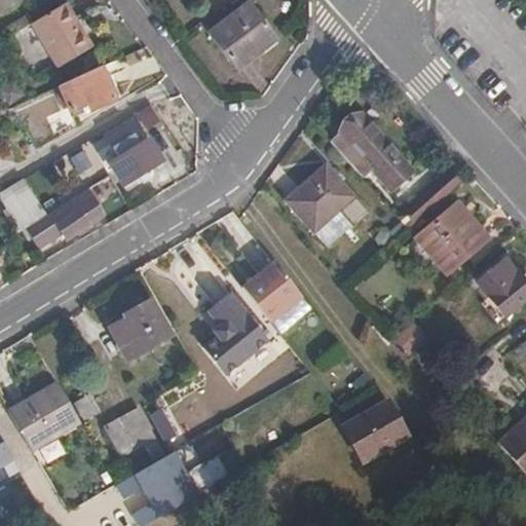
[(0,0),(0,8),(15,0),(0,0)]
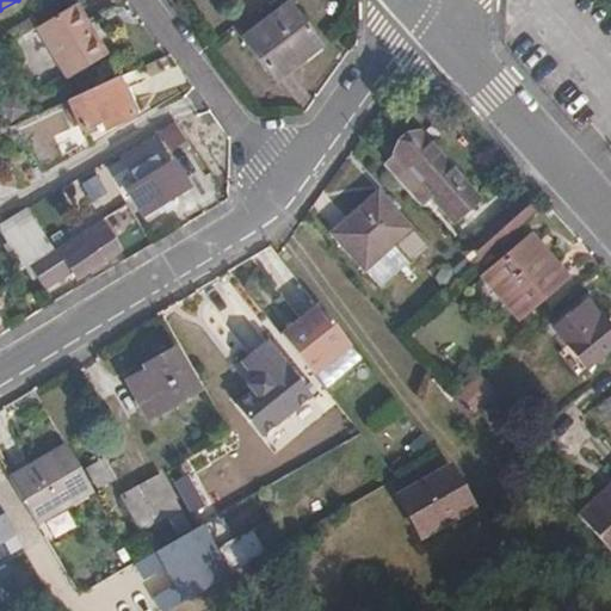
[(74,1),(39,22),(69,74),(107,51),(94,30),(91,31),(74,1)]
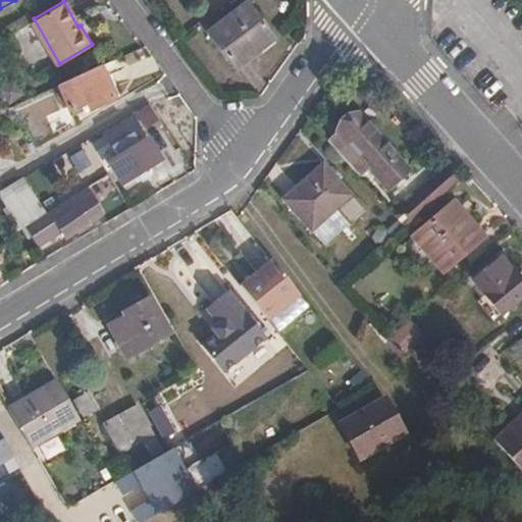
[(273,37),(247,1),(208,31),(236,66),(273,37)]
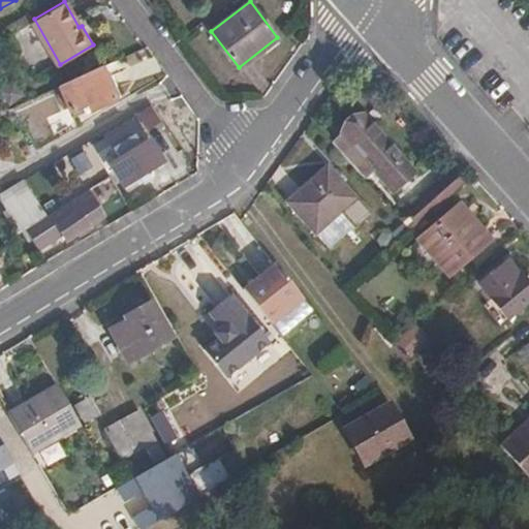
[(104,65),(60,87),(74,118),(121,98),(104,65)]
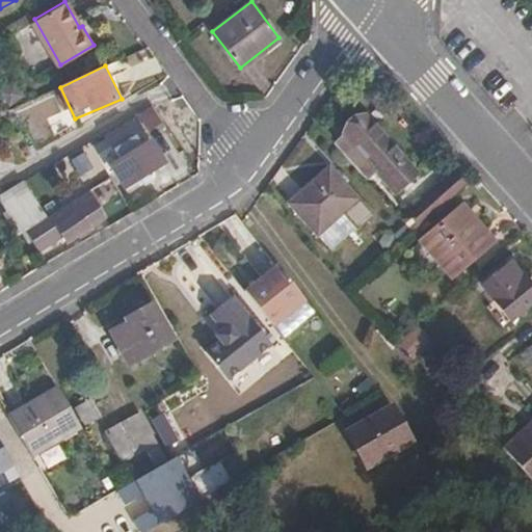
[(151,104),(133,114),(143,132),(161,123),(151,104)]
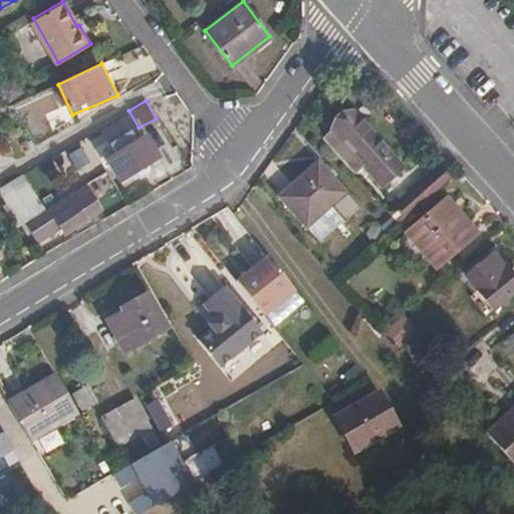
[(357,114),(327,141),(360,179),(370,171),(383,185),(403,169),(357,114)]
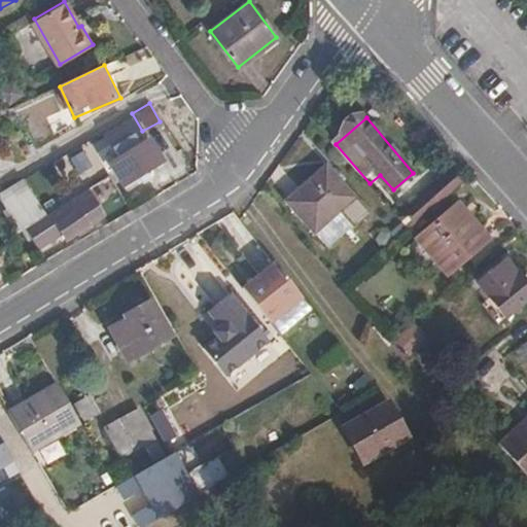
[(124,183),(165,161),(152,138),(112,163),(124,183)]
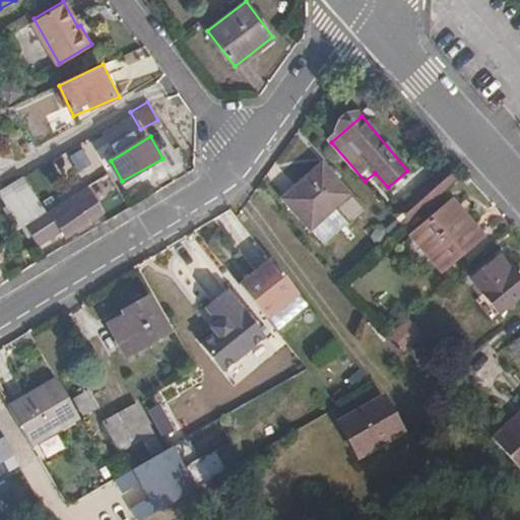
[(364,208),(321,158),(281,193),(309,222),(333,202),(349,220),(364,208)]
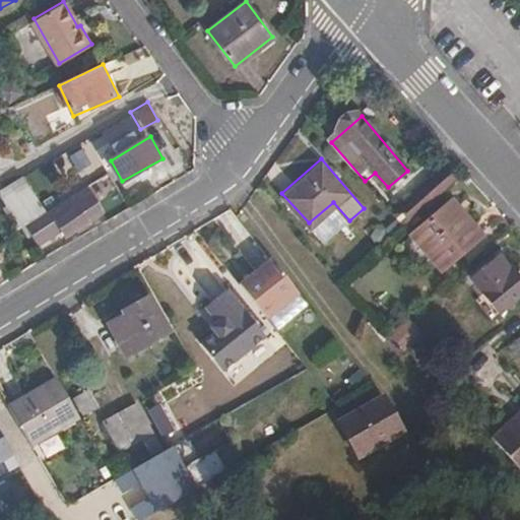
[(434,200),(455,183),(444,170),(424,188),(434,200)]
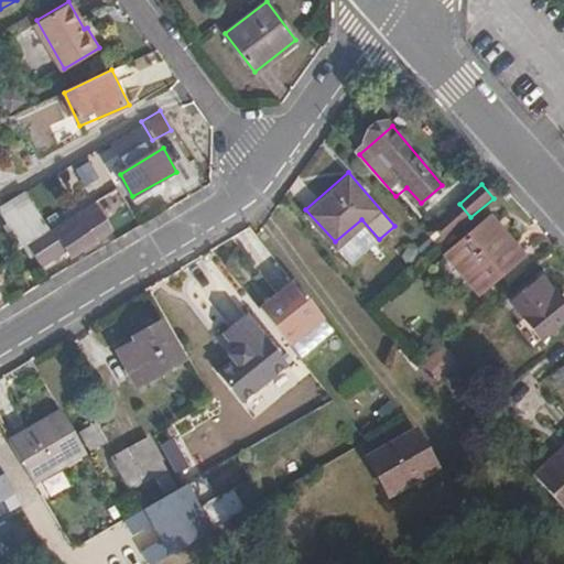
[(52,229),(28,188),(1,204),(25,245),(30,242),(52,229)]
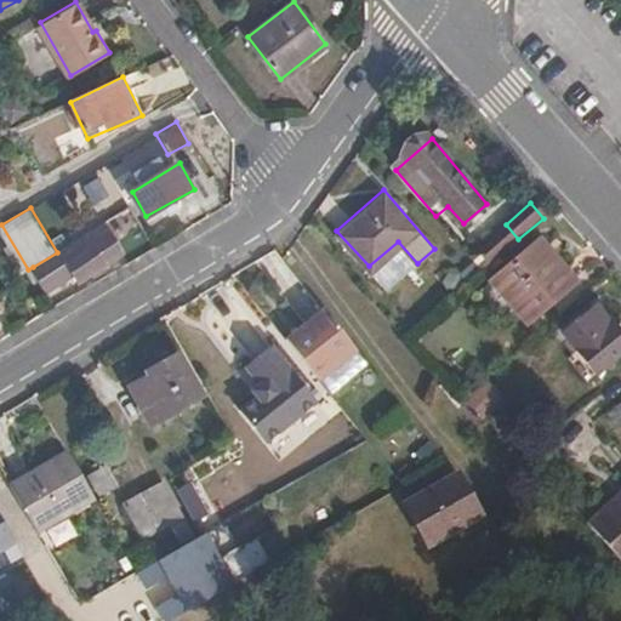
[(104,224),(60,251),(60,252),(34,268),(46,292),(75,275),(80,284),(125,256),(104,224)]
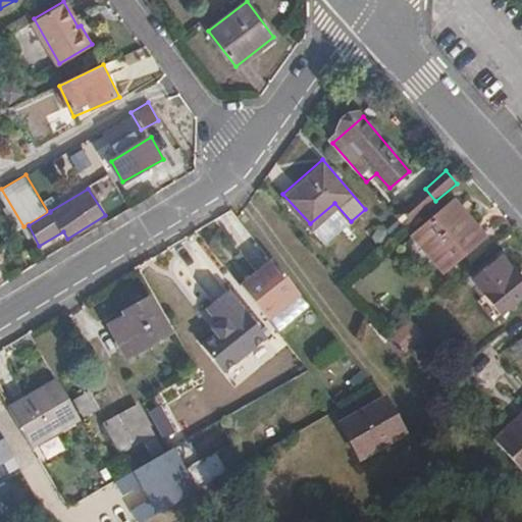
[(414,219),(435,201),(425,189),(403,207),(414,219)]
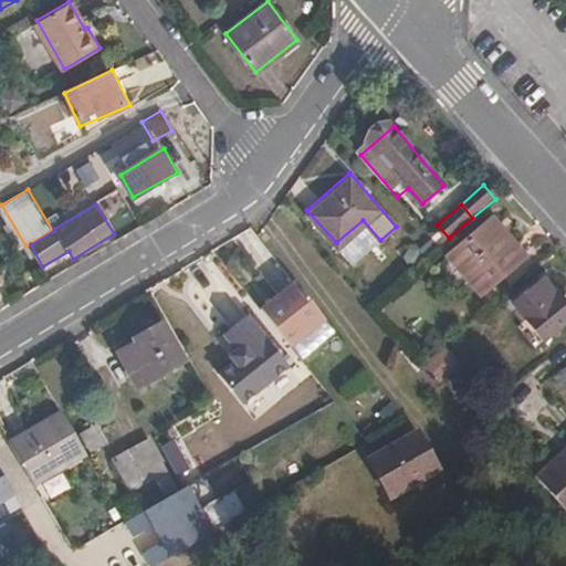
[(505,241),(488,221),(452,250),(470,272),(467,275),(482,293),(525,258),(510,238),(505,241)]
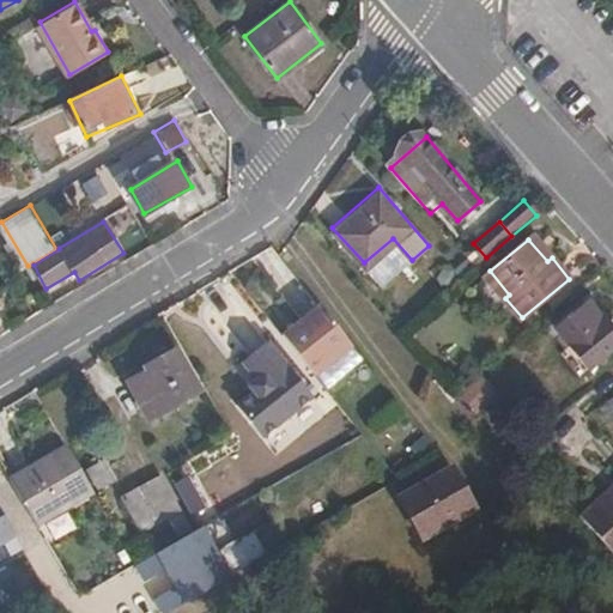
[(321,305),(284,334),(317,375),(353,346),(321,305)]
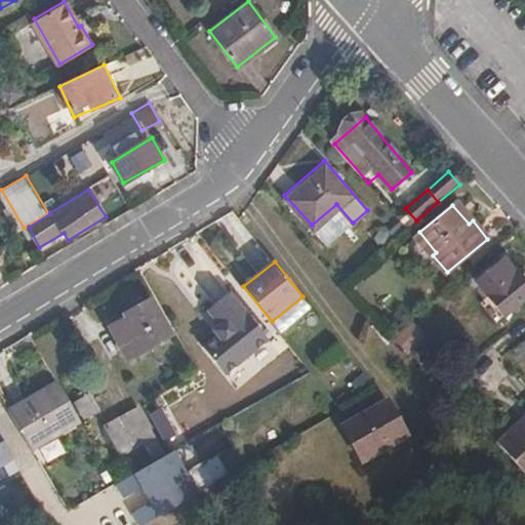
[(486,289),(512,323),(524,313),(524,282),(514,268),(486,289)]
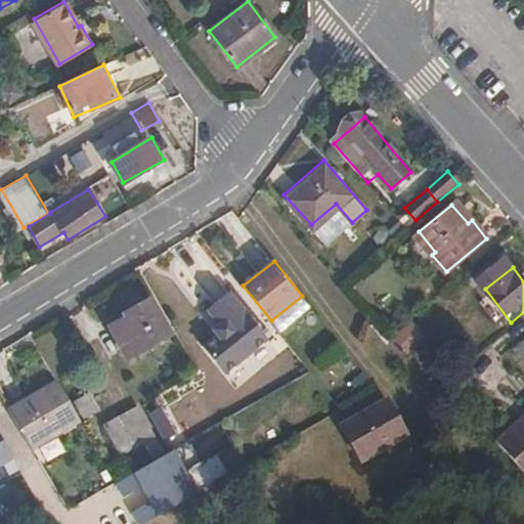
[(198,308),(194,303),(184,307),(197,332),(217,322),(224,336),(253,322),(234,284),(219,291),(222,298),(198,308)]
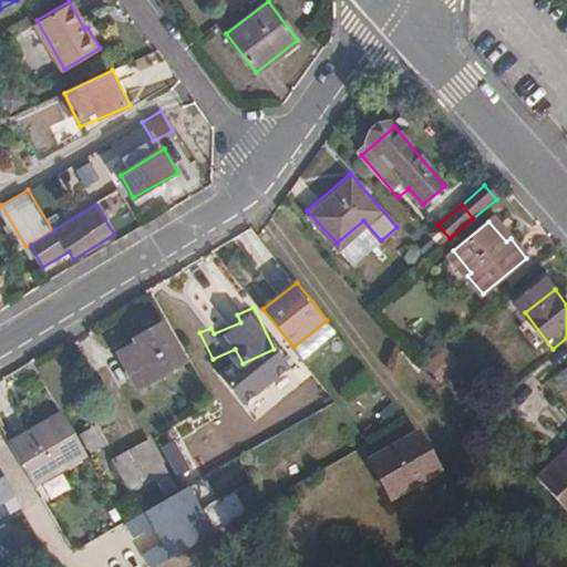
[(237,315),(210,328),(214,333),(240,322),(237,315)]
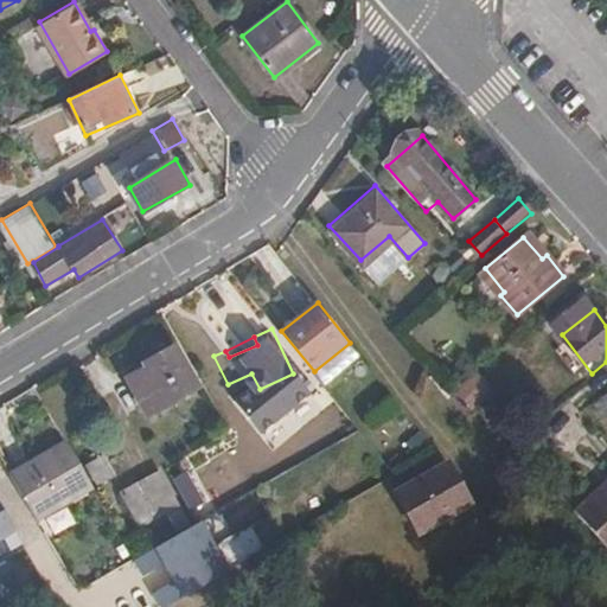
[(200,389),(177,344),(157,356),(159,359),(146,366),(147,369),(131,377),(141,396),(136,398),(148,419),(200,389)]
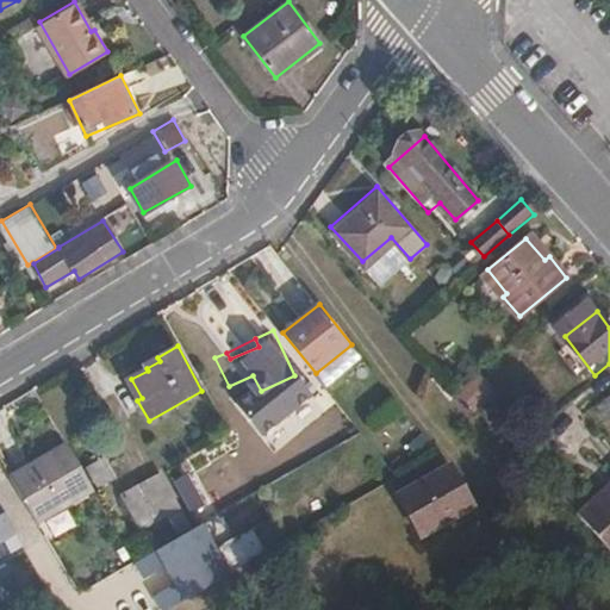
[(95,491),(70,448),(16,479),(41,523),(95,491)]
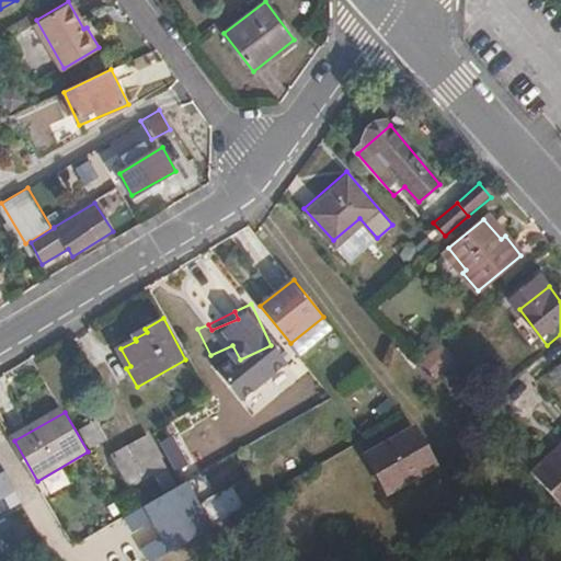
[(430,468),(410,432),(363,458),(382,494),(430,468)]
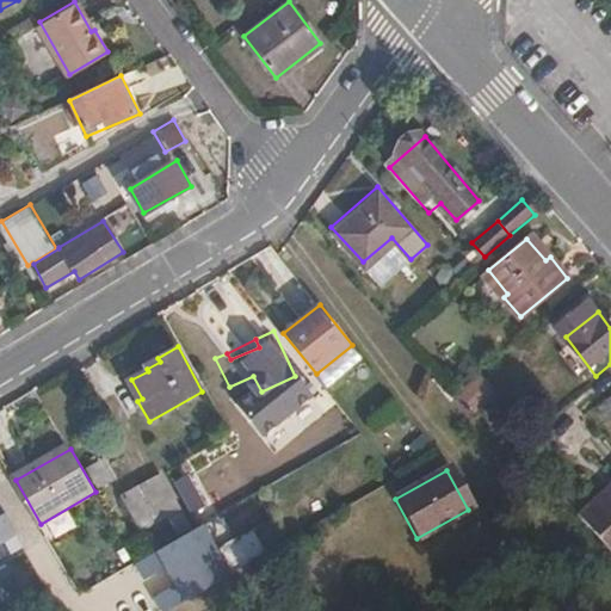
[(173,506),(155,475),(119,497),(136,526),(173,506)]
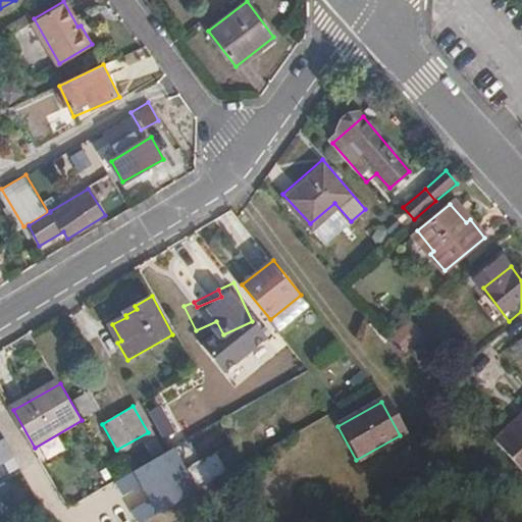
[(171,433),(155,406),(146,411),(163,438),(171,433)]
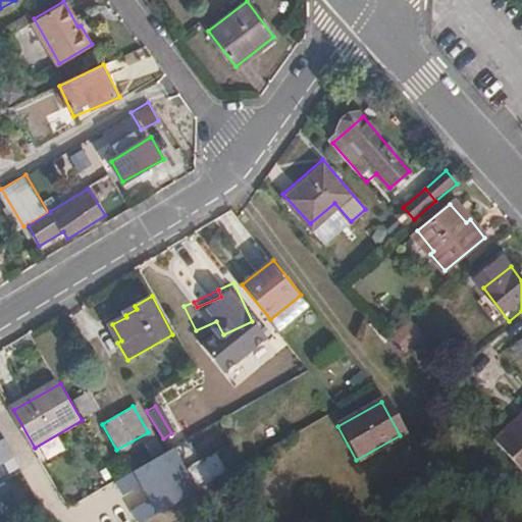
[(521,417),(494,442),(521,472),(521,417)]
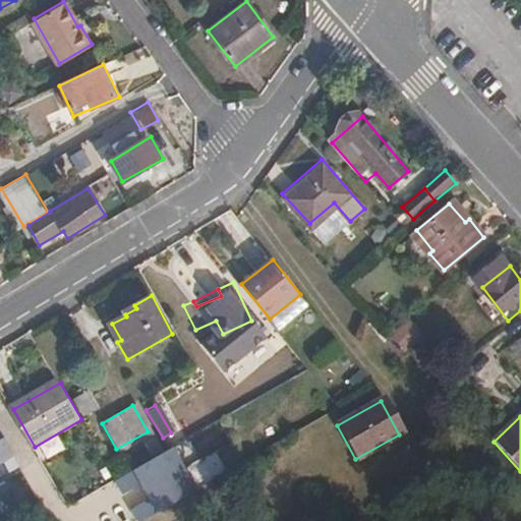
[(169,443),(125,465),(135,485),(118,495),(131,520),(136,520),(194,491),(169,443)]
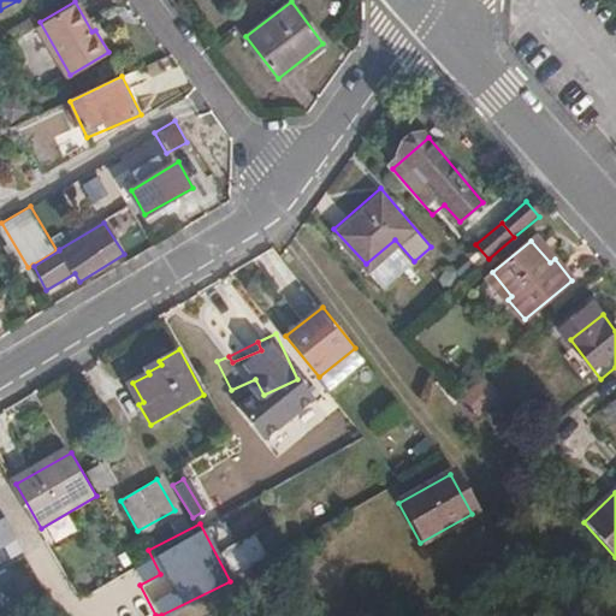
[(27,563),(7,529),(0,533),(0,568),(4,575),(27,563)]
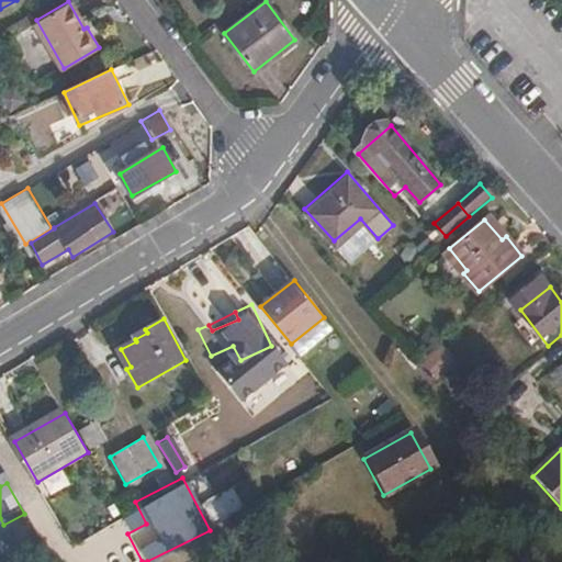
[(210,526),(244,505),(231,484),(198,506),(210,526)]
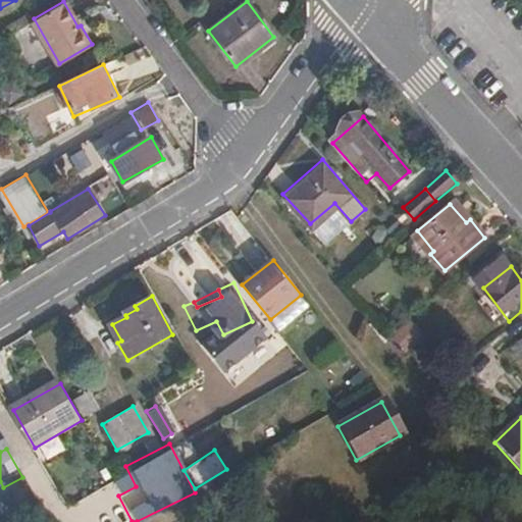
[(125,473),(66,512),(39,470),(25,479),(53,521),(90,521),(104,514),(96,502),(118,486),(121,492),(133,485),(125,473)]
